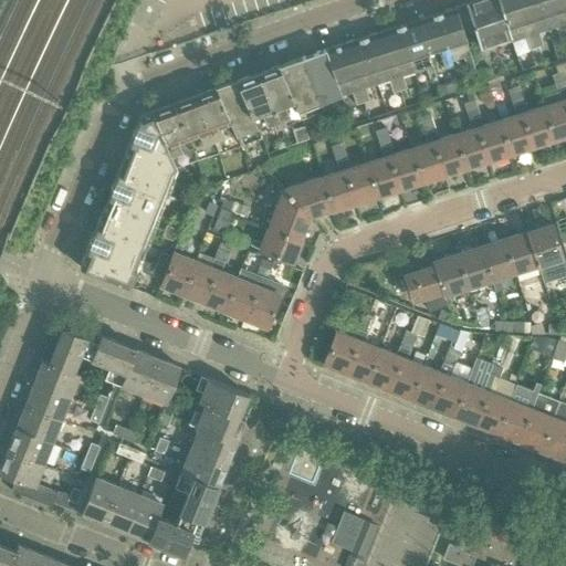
[(496,0),(477,0),(454,8),(469,54),(511,41),(496,0)]
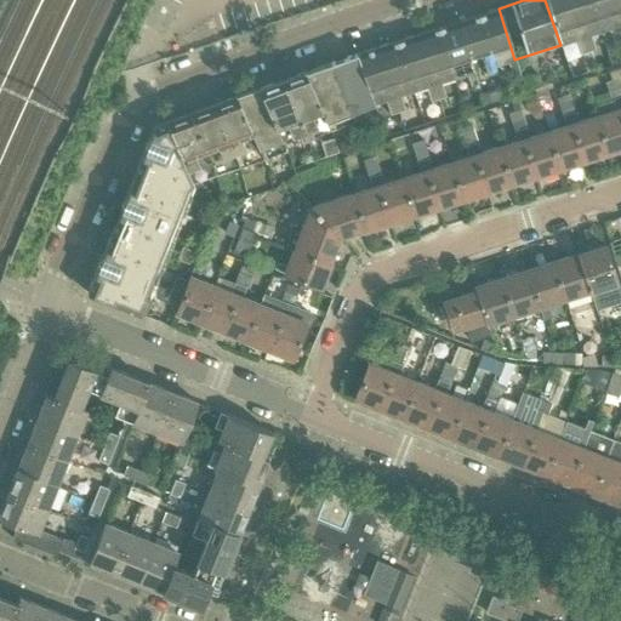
[(567,0),(545,0),(560,45),(560,46),(576,41),(580,53),(586,52),(567,0)]
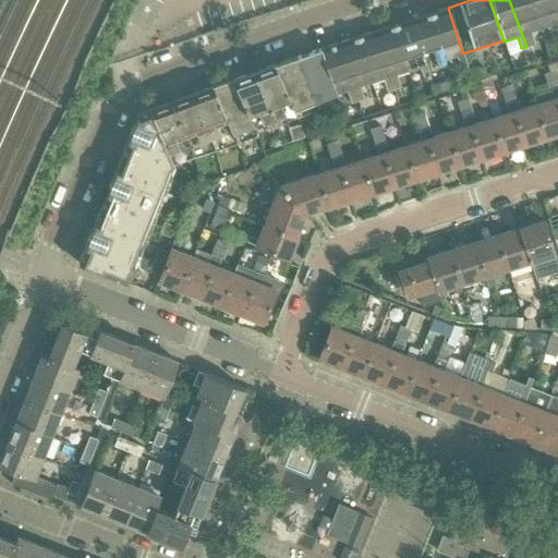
[(528,0),(509,0),(526,47),(534,45),(531,33),(538,31),(528,0)]
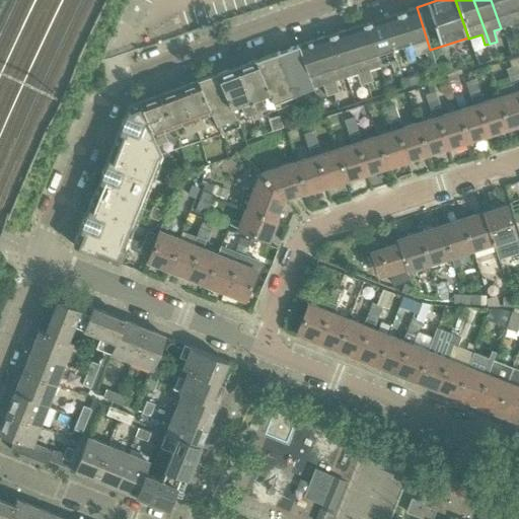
[(507,0),(491,0),(501,28),(509,25),(512,36),(518,34),(507,0)]
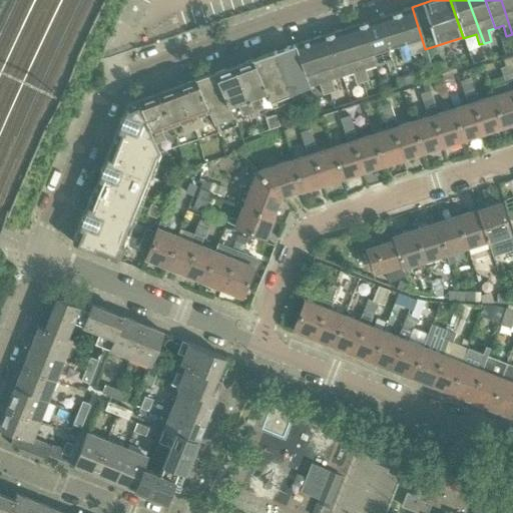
[(512,0),(501,0),(512,34),(512,33),(512,0)]
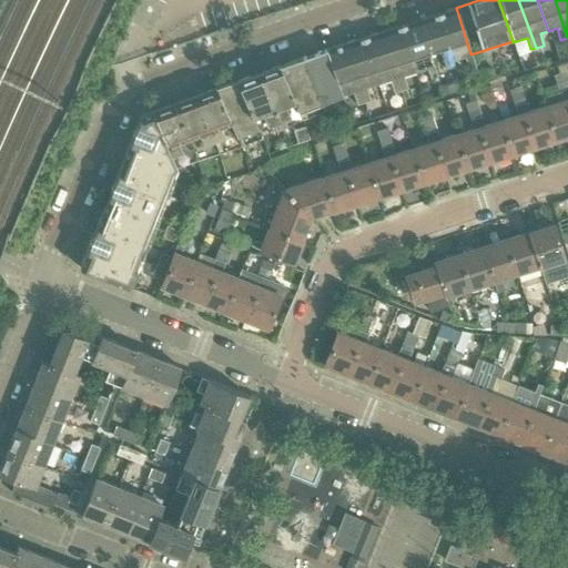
[(456,8),(436,13),(453,67),(455,67),(453,61),(464,58),(468,69),(475,67),(470,54),(456,8)]
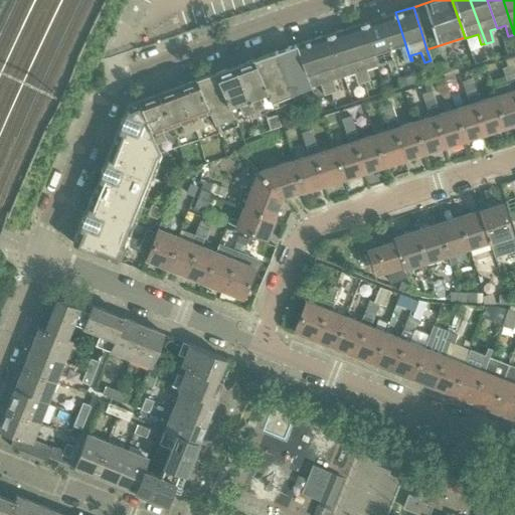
[(395,12),(379,17),(389,48),(398,45),(403,63),(410,60),(395,12)]
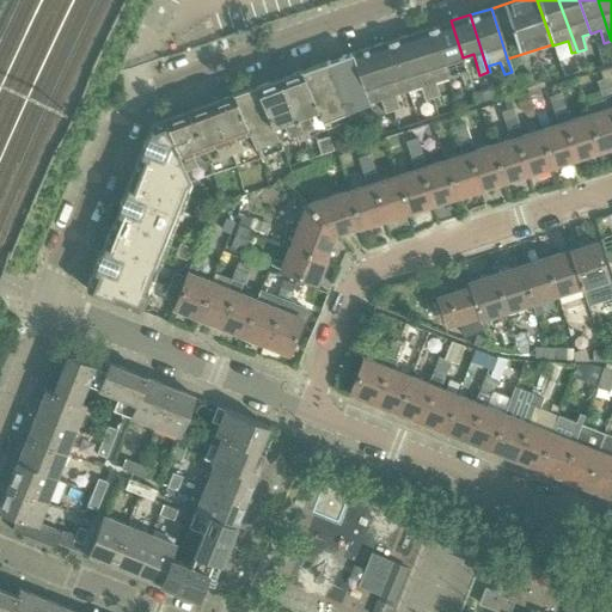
[(451,20),(432,26),(448,79),(459,75),(464,87),(472,85),(463,57),(451,20)]
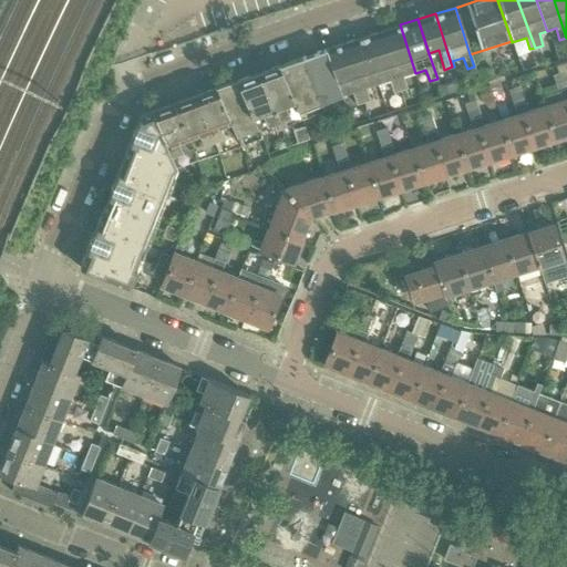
[(400,24),(381,31),(400,91),(406,89),(403,76),(415,73),(400,24)]
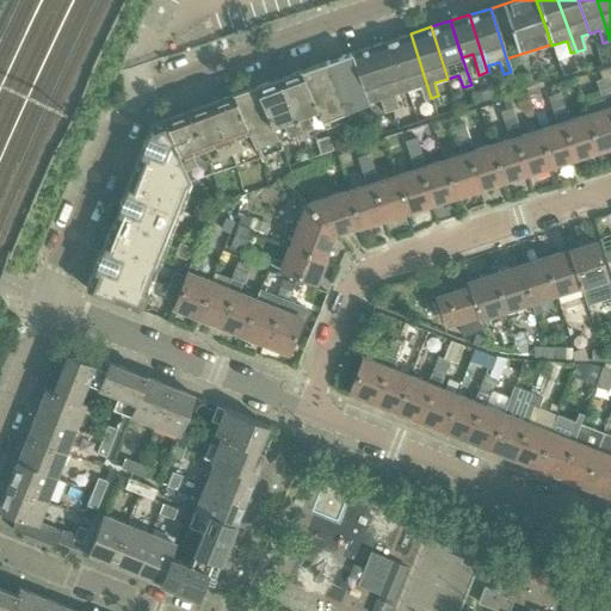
[(411,34),(390,39),(407,92),(419,87),(423,100),(431,98),(411,34)]
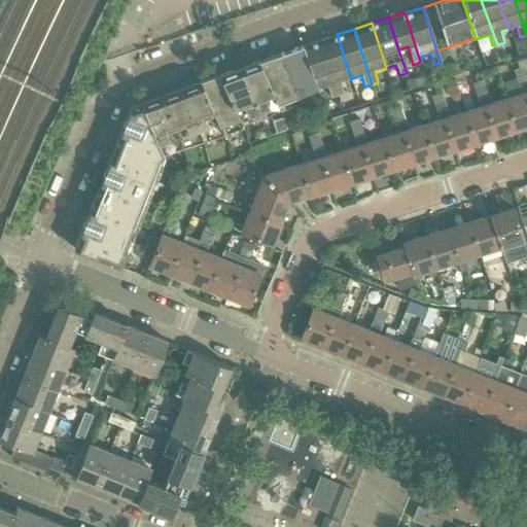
[(337,34),(319,40),(337,96),(344,94),(340,82),(351,79),(337,34)]
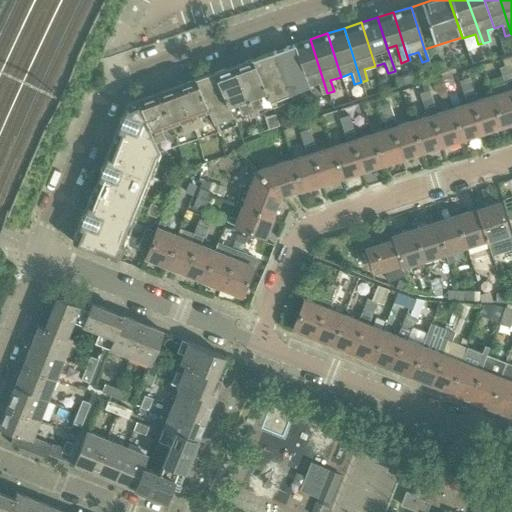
[(310,39),(292,45),(294,50),(303,76),(308,88),(317,84),(321,95),(327,93),(310,39)]
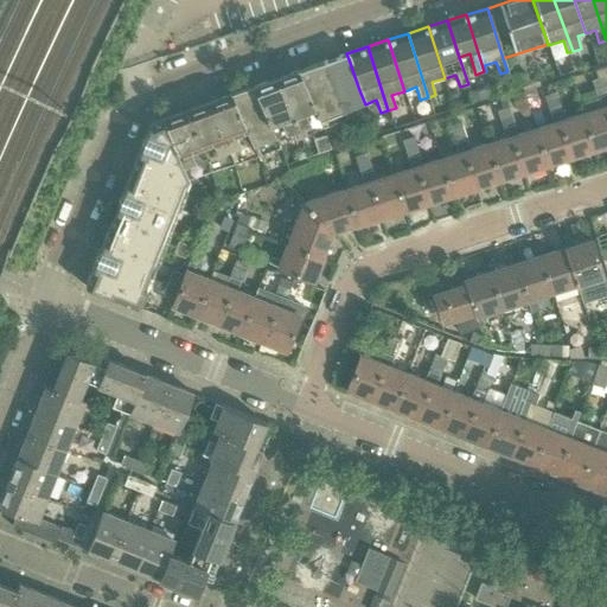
[(346,53),(323,62),(345,117),(368,109),(365,104),(359,90),(349,59),(346,53)]
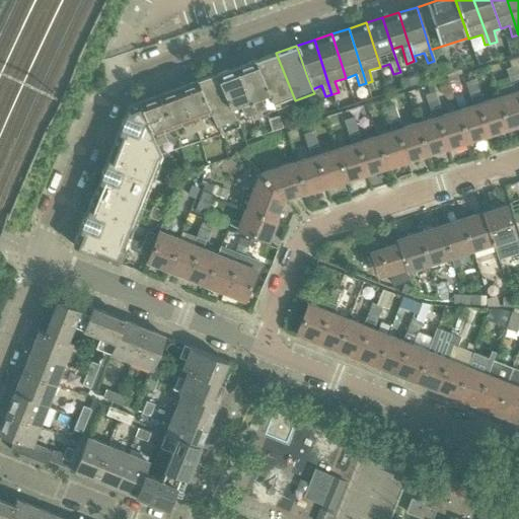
[(276,53),(253,61),(274,108),(295,100),(276,53)]
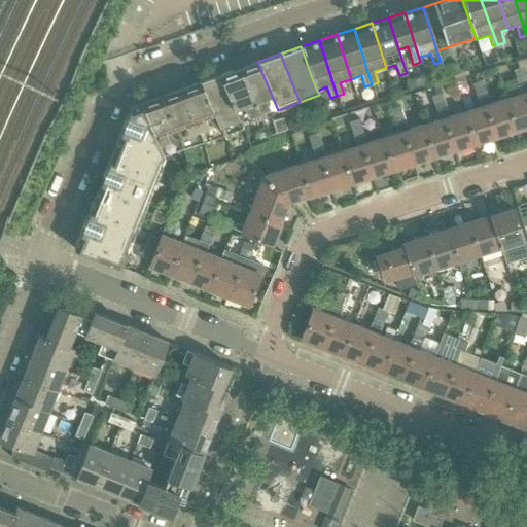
[(526,57),(516,61),(525,93),(526,98),(526,78),(526,77),(526,76),(526,57)]
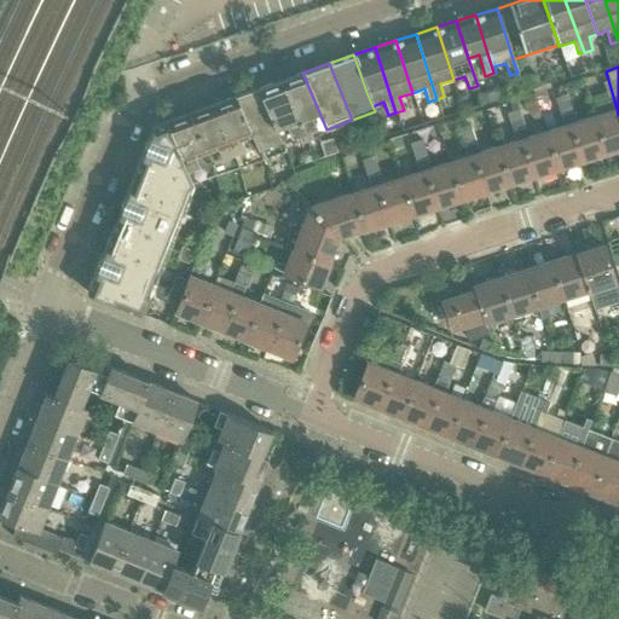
[(302,73),(281,80),(302,139),(328,131),(327,129),(302,73)]
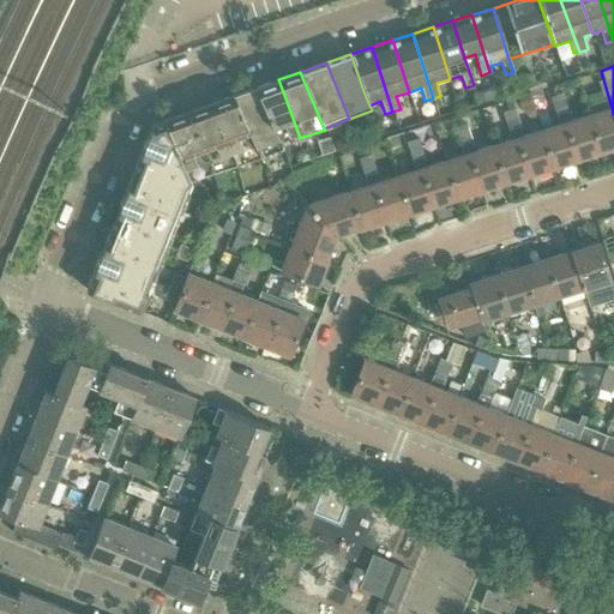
[(533,73),(525,76),(518,78),(521,89),(536,84),(533,73)]
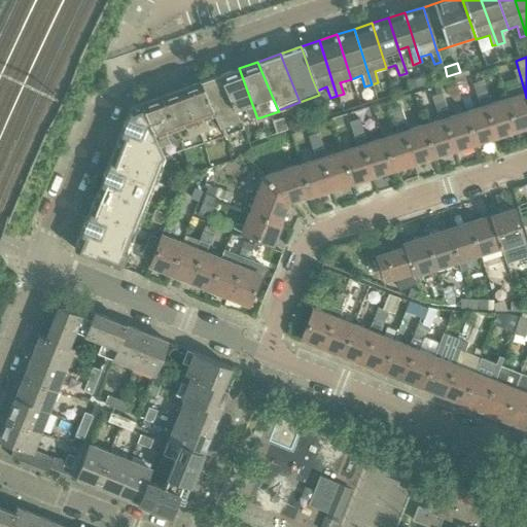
[(239,68),(219,75),(241,125),(257,118),(239,68)]
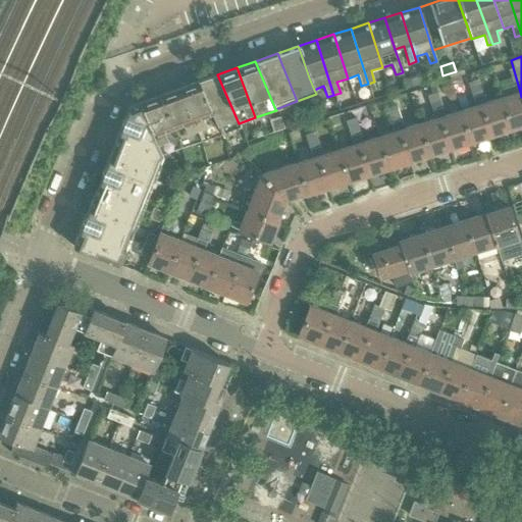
[(217,74),(197,82),(219,134),(240,126),(239,123),(217,74)]
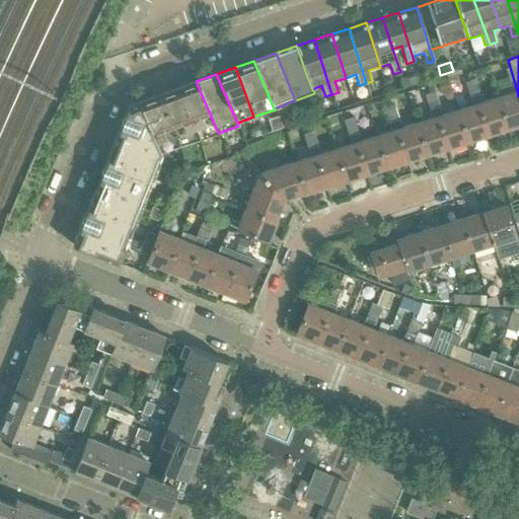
[(420,82),(418,74),(401,78),(403,87),(420,82)]
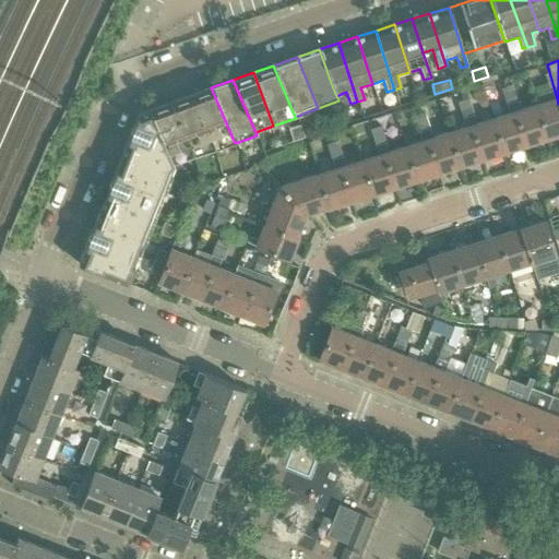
[(511,85),(506,86),(524,144),(546,138),(535,105),(519,110),(511,85)]
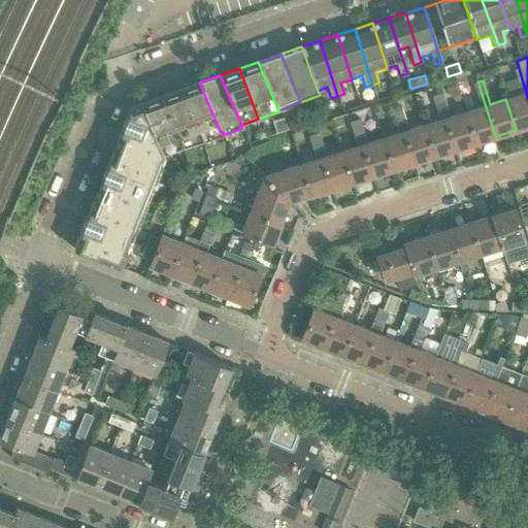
[(495,136),(477,81),(473,84),(481,107),(464,111),(474,143),(495,136)]
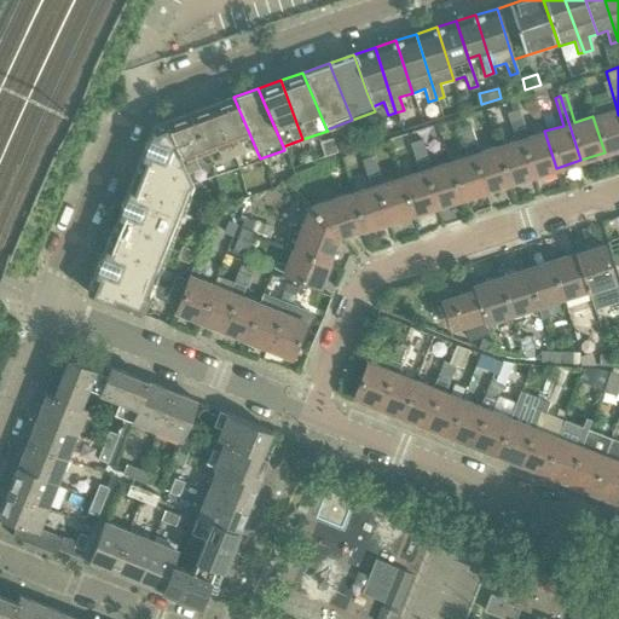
[(233,97),(210,105),(237,165),(260,158),(233,97)]
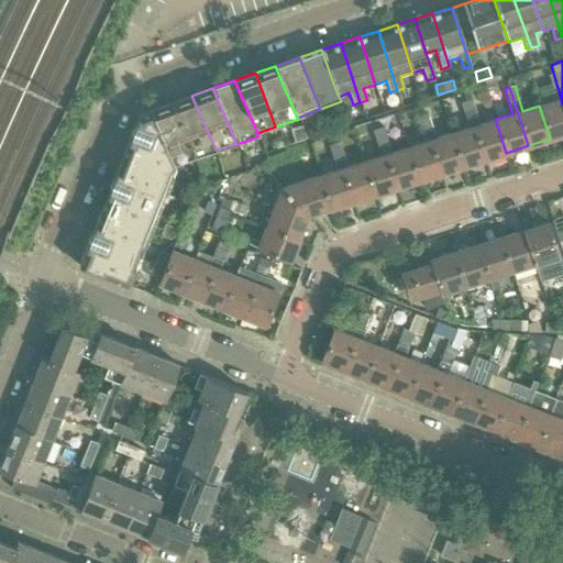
[(463,92),(465,100),(484,159),(506,153),(495,119),(478,124),(471,99),(468,91),(463,92)]
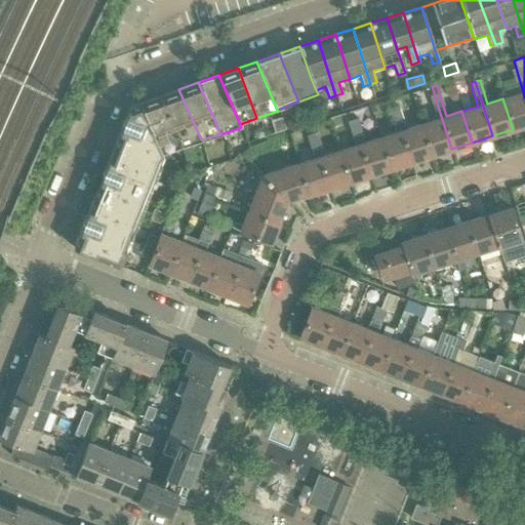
[(178,89),(159,96),(177,149),(201,139),(178,89)]
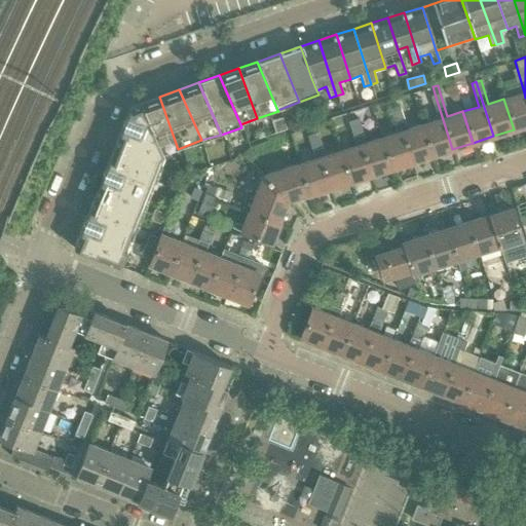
[(525,98),(524,92),(503,99),(514,129),(525,125),(525,98)]
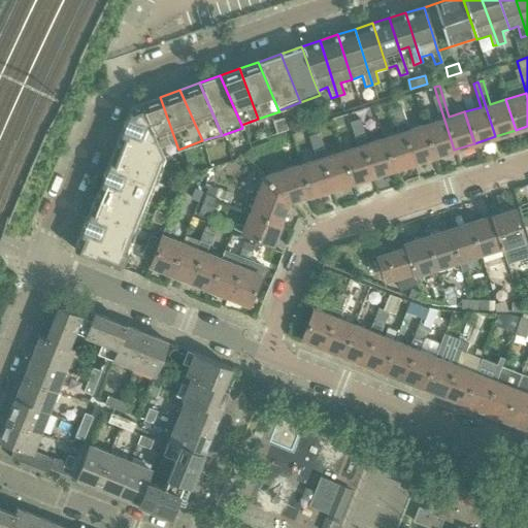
[(439,120),(423,125),(433,157),(454,150),(436,94),(432,96),(439,120)]
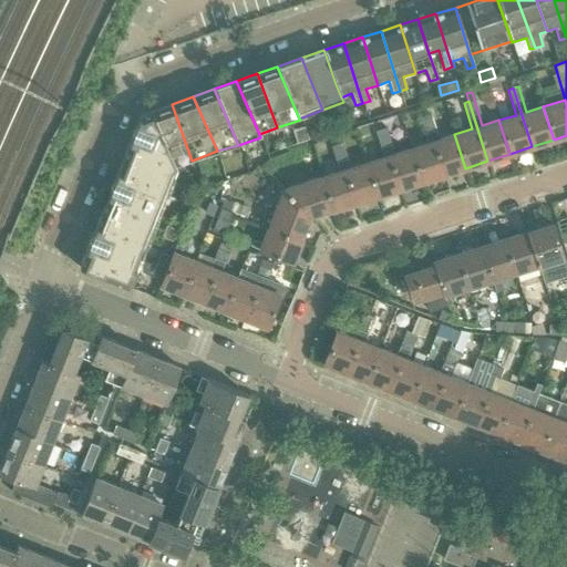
[(172,104),(150,112),(176,169),(178,165),(192,161),(172,104)]
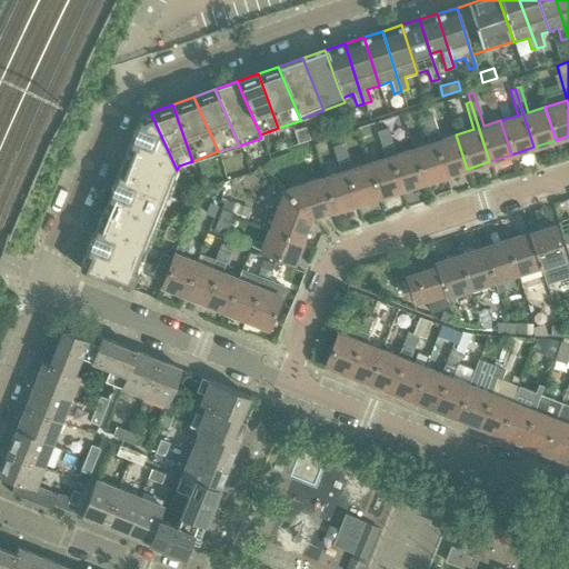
[(140,117),(122,160),(172,181),(177,170),(150,112),(140,117)]
